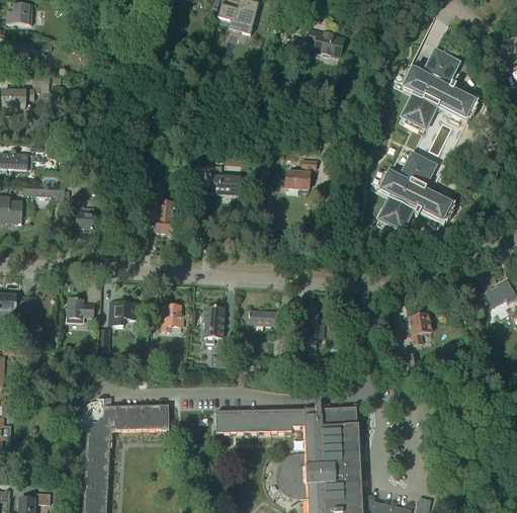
[(223,0),(221,8),(224,9),(222,16),(238,20),(238,19),(253,23),(256,13),(258,14),(261,2),(254,0),(240,0),(223,0)]
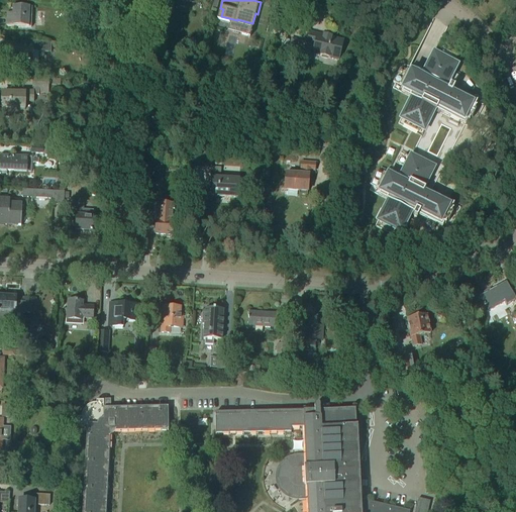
[(62,7),(79,12),(81,7),(63,1),(62,7)]
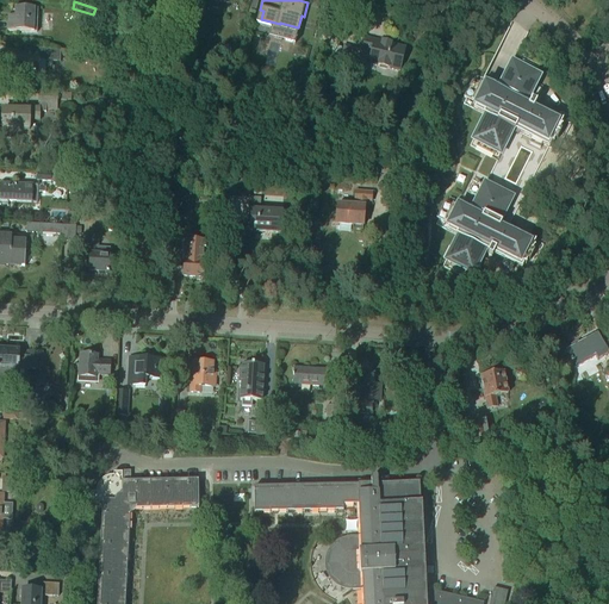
[(38,27),(39,4),(16,2),(16,11),(8,11),(8,26),(38,27)]
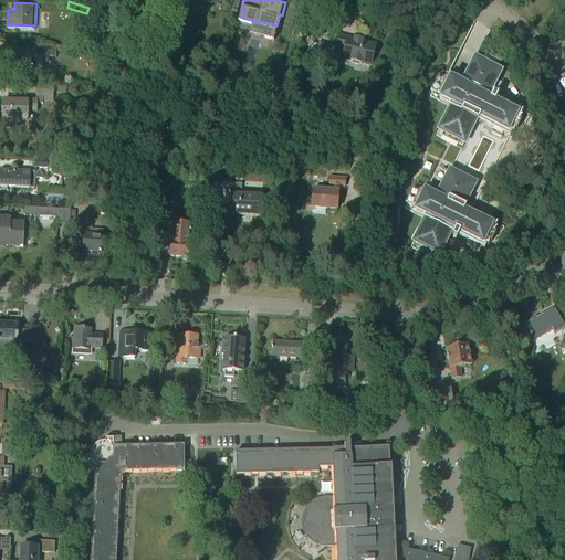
[(354,34),(339,31),(337,42),(345,44),(343,54),(353,56),(352,57),(359,60),(361,57),(372,61),(377,40),(365,37),(365,35),(355,33),(354,34)]
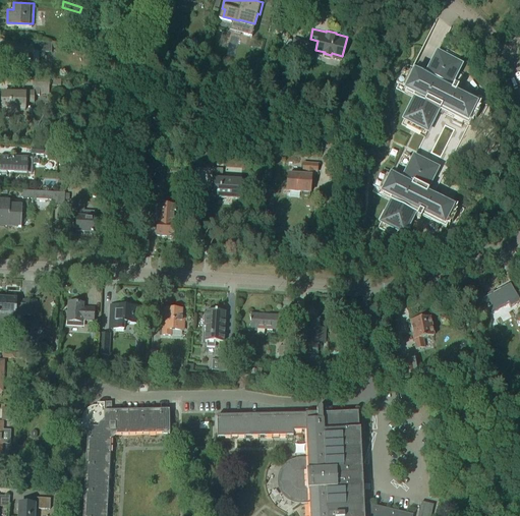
[(299,52),(303,37),(295,36),(292,50),(299,52)]
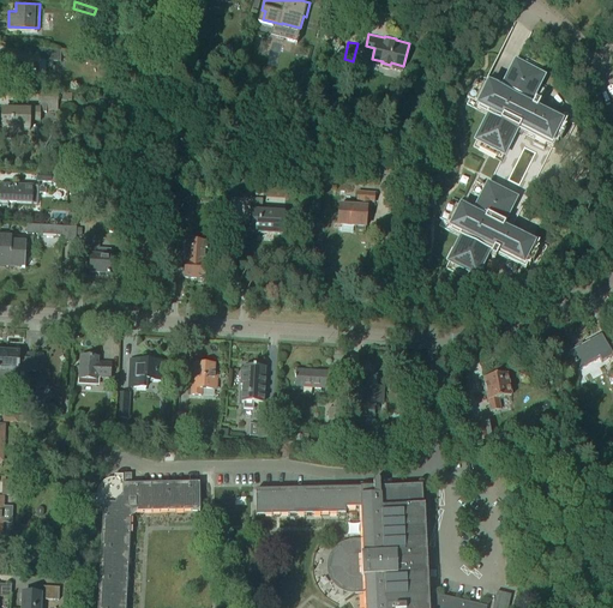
[(62,58),(62,46),(42,46),(42,55),(18,54),(18,52),(7,52),(6,73),(40,74),(47,74),(48,56),(62,58)]
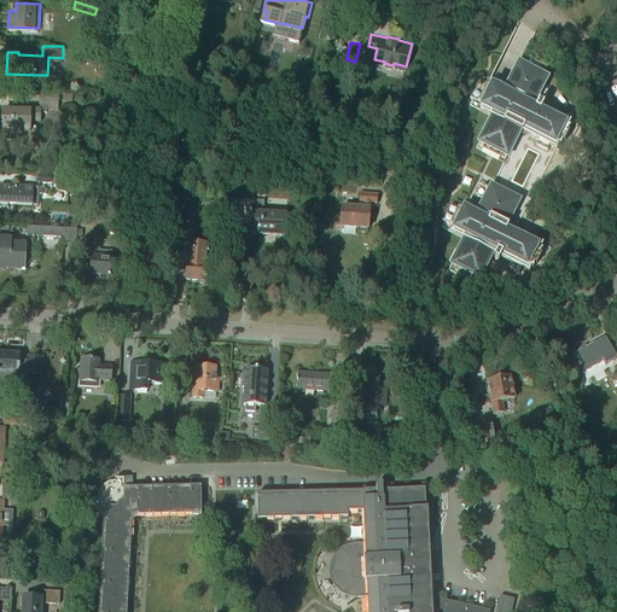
[(535,98),(547,75),(540,70),(542,64),(523,53),(507,83),(500,80),(495,77),(493,83),(490,82),(487,81),(478,97),(482,99),(482,100),(483,100),(481,106),(493,112),(482,134),(481,135),(487,138),(485,140),(502,149),(504,146),(510,150),(521,126),(540,135),(537,140),(548,145),(551,141),(558,145),(560,139),(562,140),(563,139),(562,139),(563,137),(565,138),(570,127),(569,126),(570,122),(570,123),(571,122),(569,121),(571,116),(543,102),(545,99),(540,97),(539,99),(535,98)]
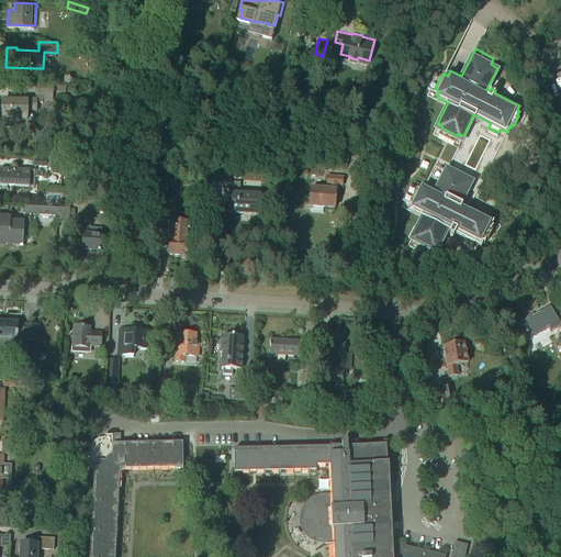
[(54,97),(54,80),(38,80),(37,95),(19,95),(19,97),(3,97),(2,112),(18,112),(18,114),(27,114),(27,106),(37,106),(37,98),(43,98),(44,97),(54,97)]
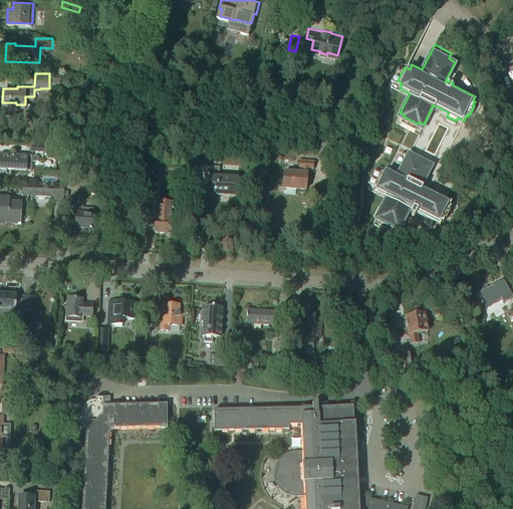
[(152,104),(151,117),(164,118),(165,105),(152,104)]
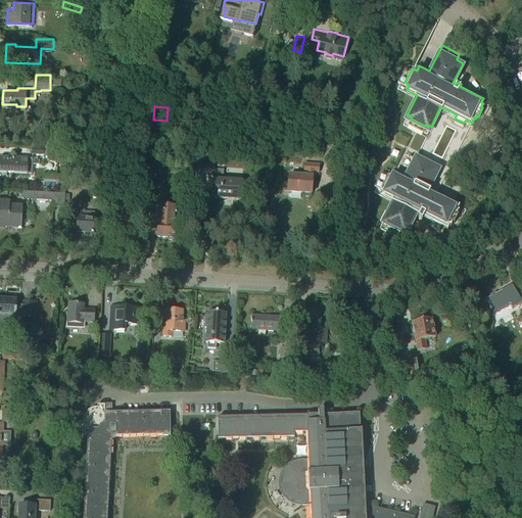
[(58,160),(58,145),(34,144),(34,150),(46,151),(46,153),(54,160),(58,160)]
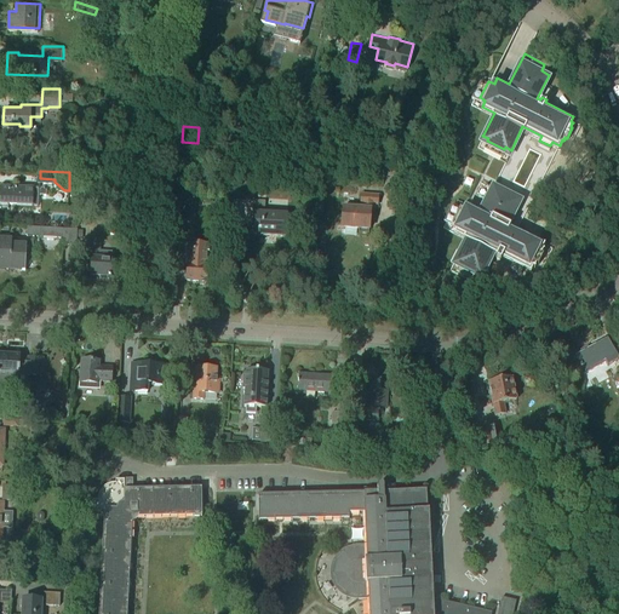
[(34,184),(3,182),(1,202),(10,204),(10,200),(33,201),(39,201),(39,185),(34,184)]
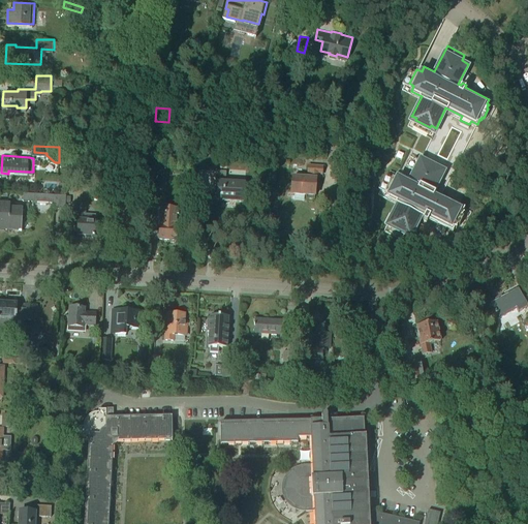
[(434,188),(444,168),(421,156),(410,177),(400,172),(398,176),(396,175),(393,174),(385,188),(389,189),(389,190),(390,191),(387,195),(398,201),(387,220),(393,222),(392,224),(406,233),(407,230),(412,233),(423,213),(425,214),(424,216),(428,219),(429,216),(438,220),(435,225),(445,230),(447,225),(454,228),(456,224),(457,225),(458,224),(457,224),(458,221),(460,222),(465,214),(463,213),(464,210),(465,210),(463,209),(465,205),(434,188)]
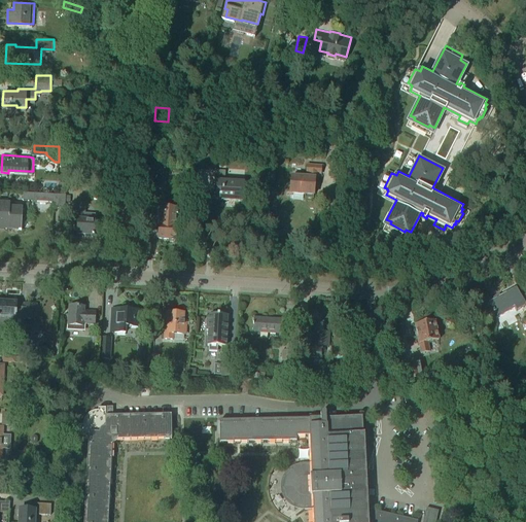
[(321,170),(322,162),(309,161),(308,172),(302,171),(302,172),(292,172),(291,189),(307,190),(306,194),(314,194),(315,183),(318,183),(319,170),(321,170)]
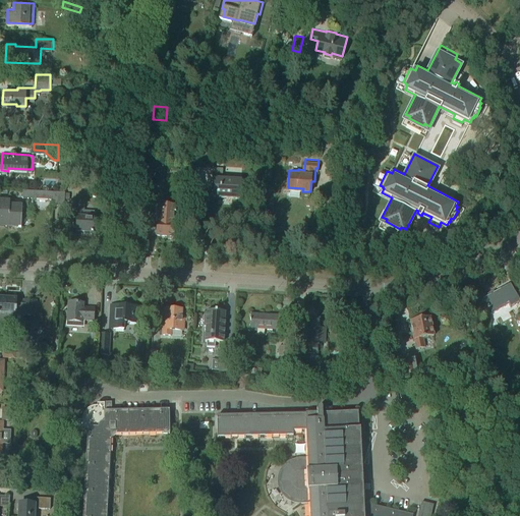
[(151,179),(153,162),(143,161),(141,178),(151,179)]
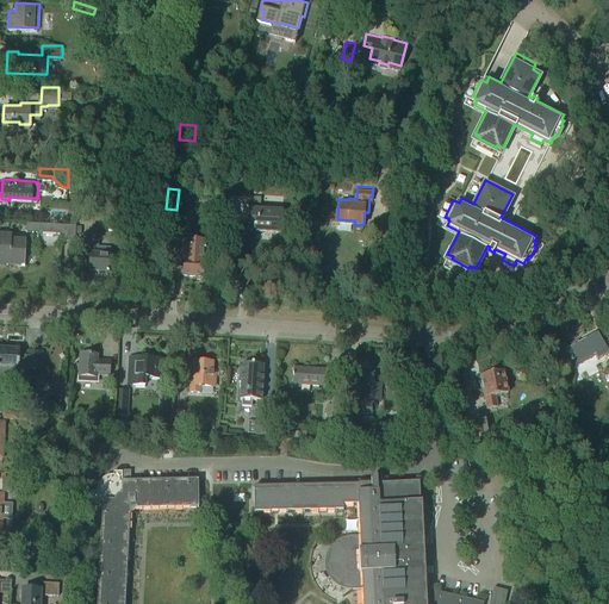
[(193,191),(180,190),(178,213),(187,215),(188,203),(192,203),(193,191)]
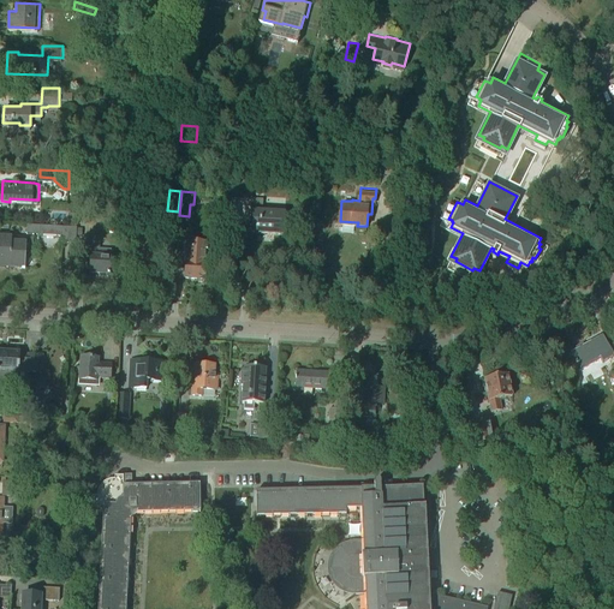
[(285,231),(286,208),(263,207),(264,193),(252,193),(250,215),(255,216),(254,228),(285,231)]
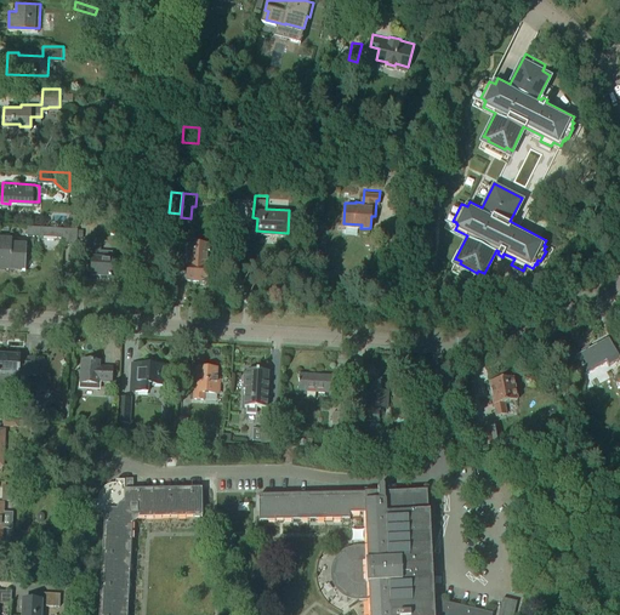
[(79,226),(79,225),(29,222),(28,232),(64,234),(64,240),(78,240),(79,233),(79,229),(79,226)]
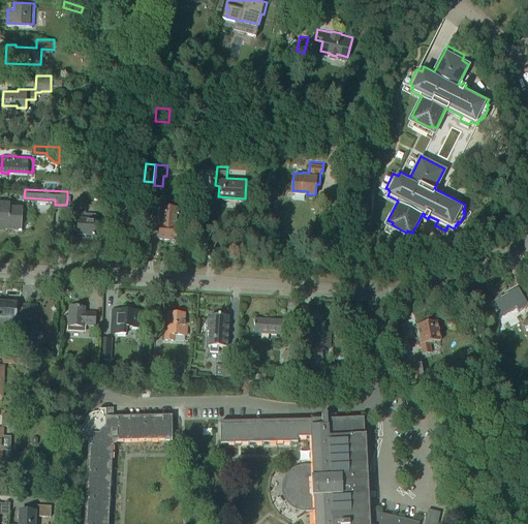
[(29,212),(30,205),(17,204),(17,199),(0,198),(0,225),(22,227),(23,212),(26,212),(26,214),(28,214),(29,212)]
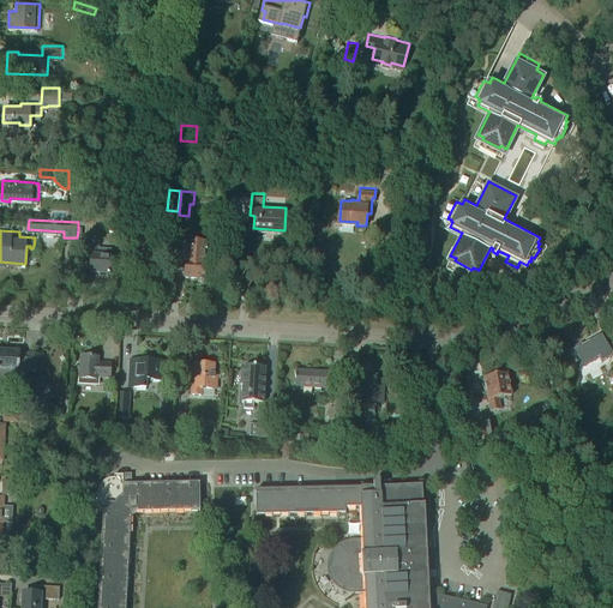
[(110,270),(112,252),(112,245),(100,245),(101,232),(84,230),(84,244),(94,244),(92,259),(91,268),(100,268),(100,269),(110,270)]
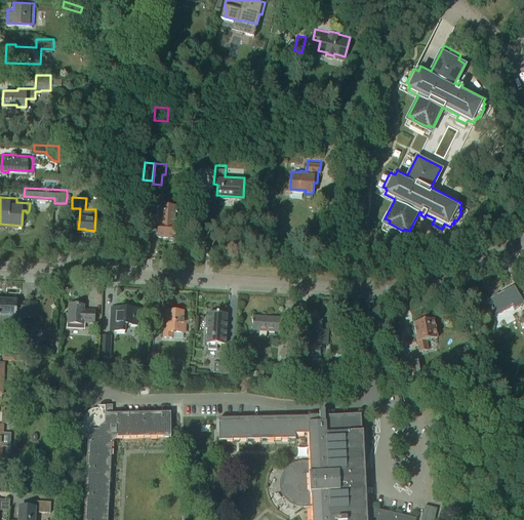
[(155,214),(160,214),(160,221),(159,234),(166,234),(166,235),(175,236),(175,227),(180,227),(182,216),(176,216),(176,211),(177,211),(177,208),(176,208),(176,205),(156,204),(155,214)]
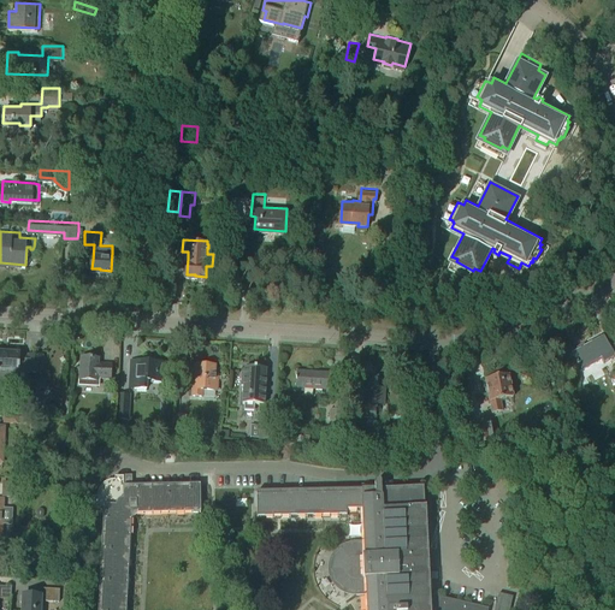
[(613,354),(601,333),(586,341),(584,338),(578,342),(579,345),(573,349),(581,365),(602,354),(604,359),(613,354)]
